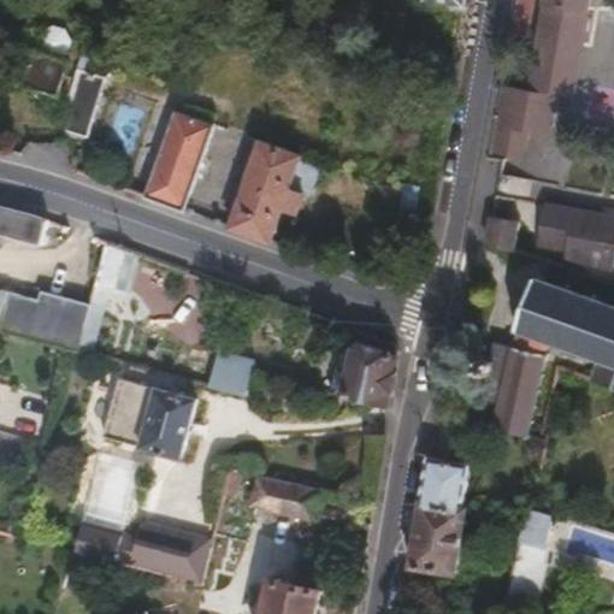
[(531,23),(532,0),(514,0),(513,22),(531,23)]
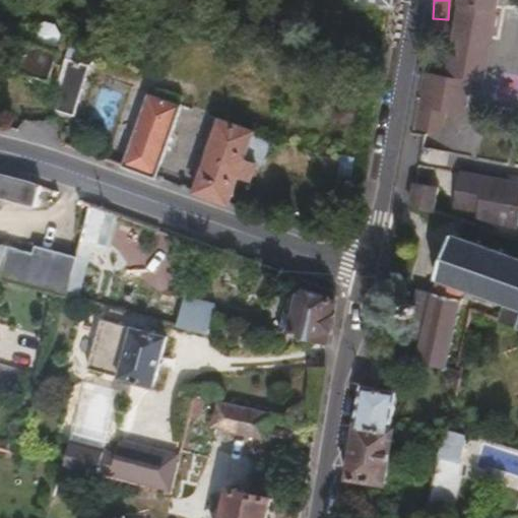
[(483,79),(497,0),(460,0),(447,72),(483,79)]
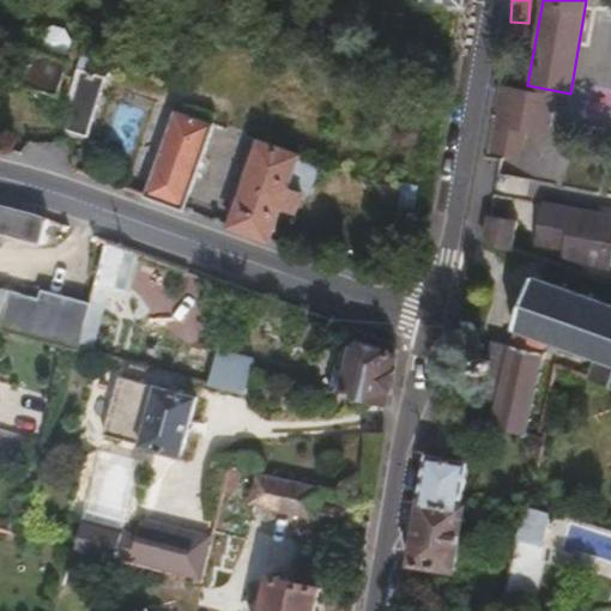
[(94,76),(102,48),(83,42),(74,68),(94,76)]
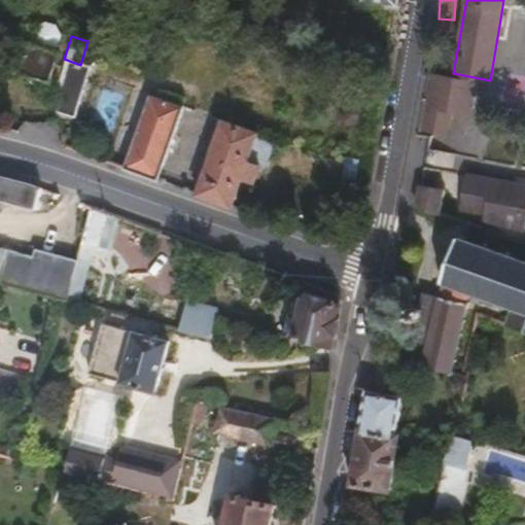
[(47,79),(57,51),(20,39),(10,67),(47,79)]
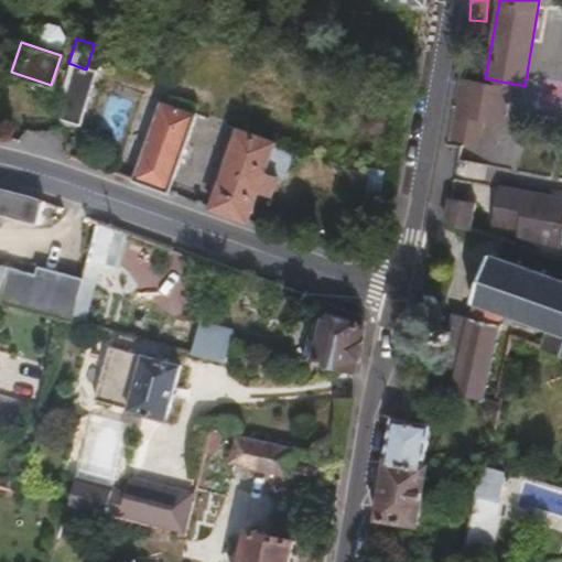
[(78,123),(94,72),(86,69),(68,63),(53,116),(78,123)]
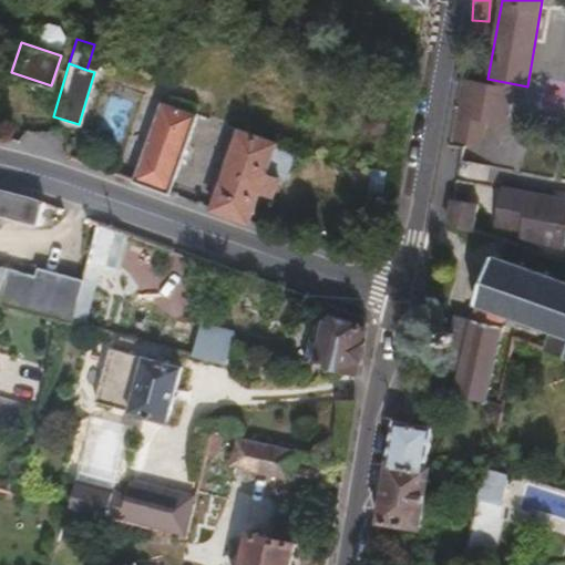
[(506,125),(513,89),(464,81),(453,143),(481,147),(485,121),(506,125)]
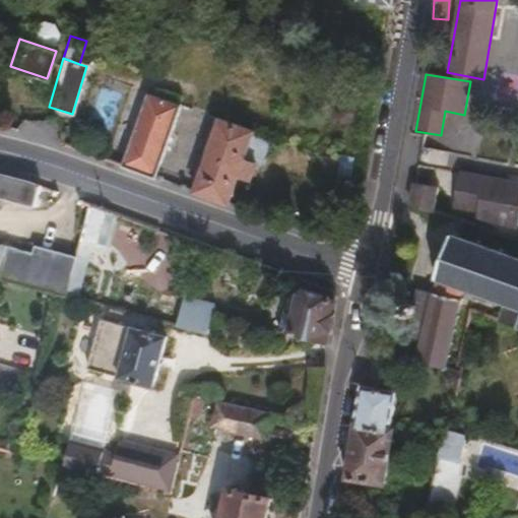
[(156,175),(182,107),(147,92),(122,163),(156,175)]
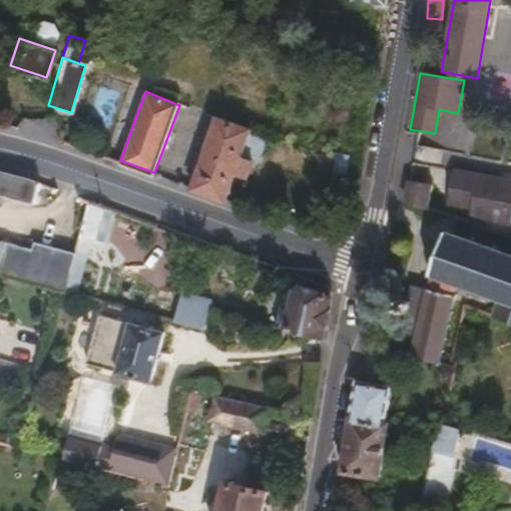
[(258,160),(267,134),(218,116),(193,187),(227,199),(235,178),(240,180),(243,172),(247,174),(252,158),(258,160)]
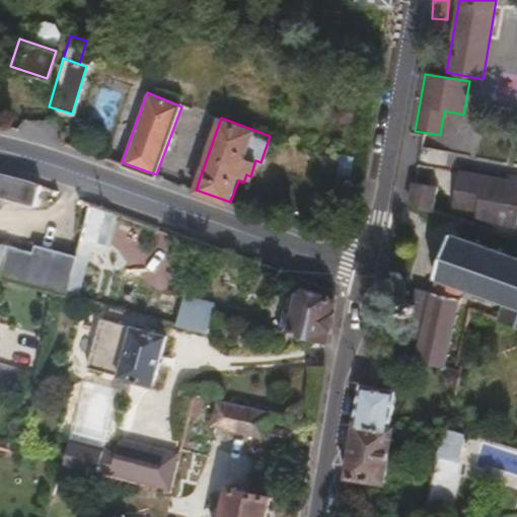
[(428,185),(431,168),(416,165),(413,182),(428,185)]
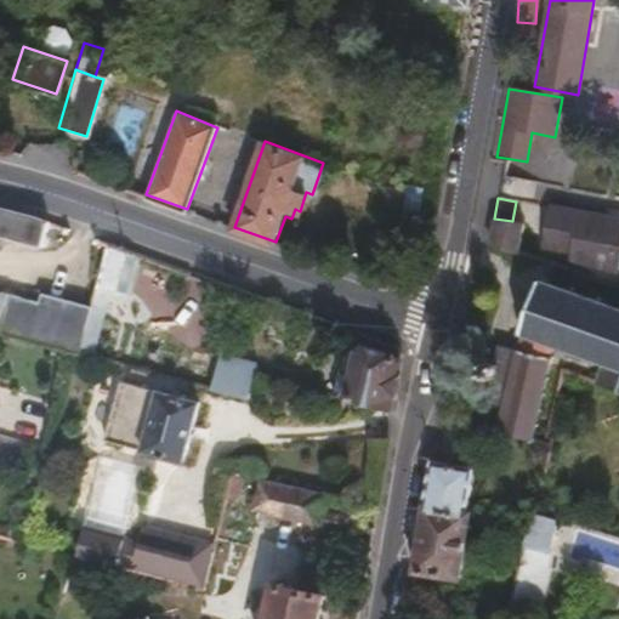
[(50,220),(0,205),(0,234),(41,246),(50,220)]
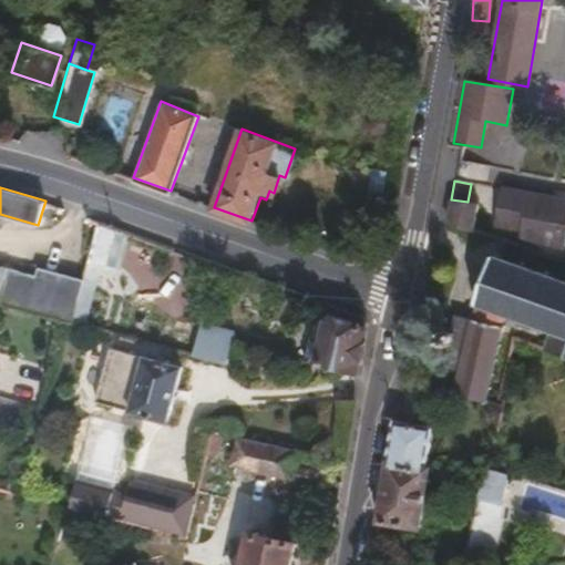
[(564,245),(564,242),(564,197),(501,187),(494,226),(520,228),(519,238),(564,245)]
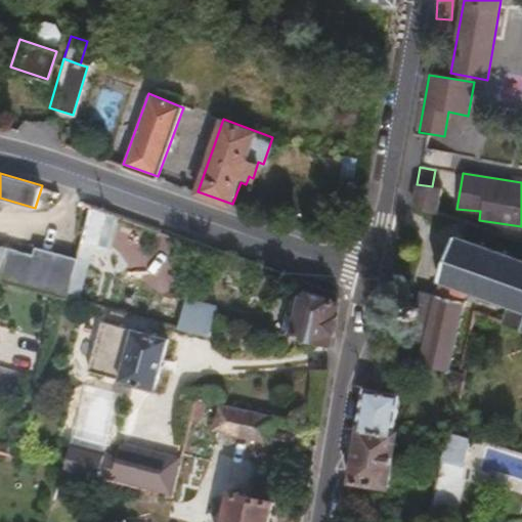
[(435,212),(439,188),(432,186),(417,184),(412,205),(435,212)]
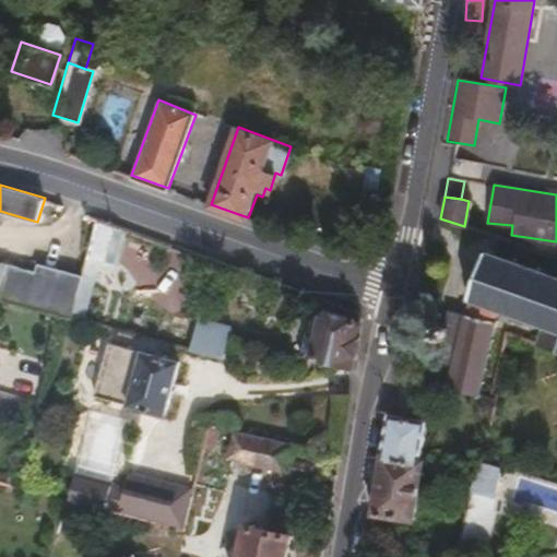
[(103,260),(113,228),(95,223),(85,256),(103,260)]
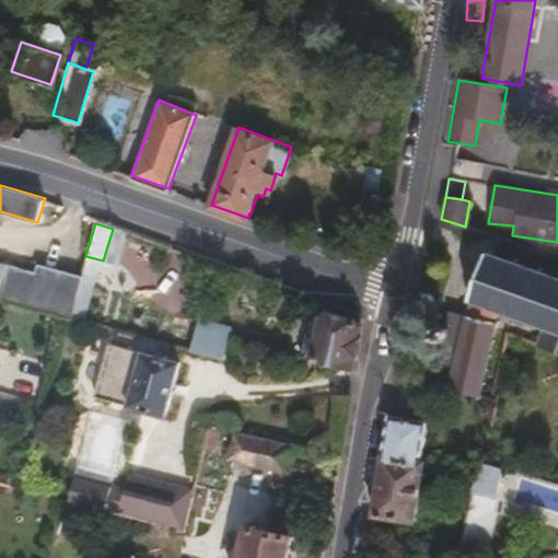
[(462,316),(461,315),(449,312),(445,323),(436,321),(431,336),(441,339),(436,359),(430,360),(427,363),(425,368),(428,379),(449,381),(479,383),(501,312),(507,314),(508,311),(527,317),(526,321),(534,323),(535,318),(550,324),(546,343),(557,346),(557,278),(541,272),(543,268),(538,267),(537,270),(526,267),(515,264),(518,260),(513,258),(512,262),(490,254),(492,251),(488,250),(487,253),(485,253),(485,254),(481,253),(480,257),(484,257),(471,294),(467,293),(465,298),(468,299),(468,300),(471,301),(468,303),(469,304),(465,314),(462,314),(462,316)]
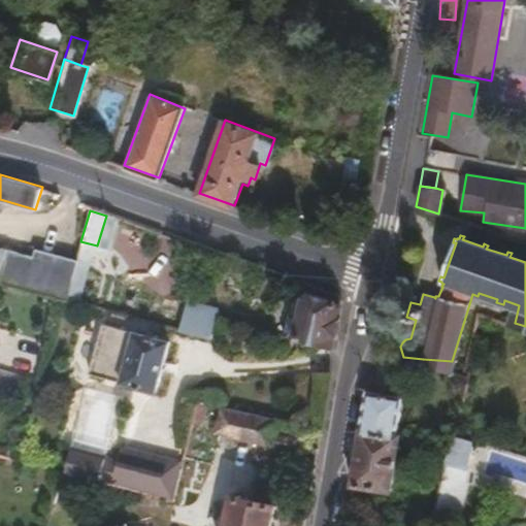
[(0,280),(67,299),(78,260),(35,247),(32,256),(2,247),(0,258),(0,280)]
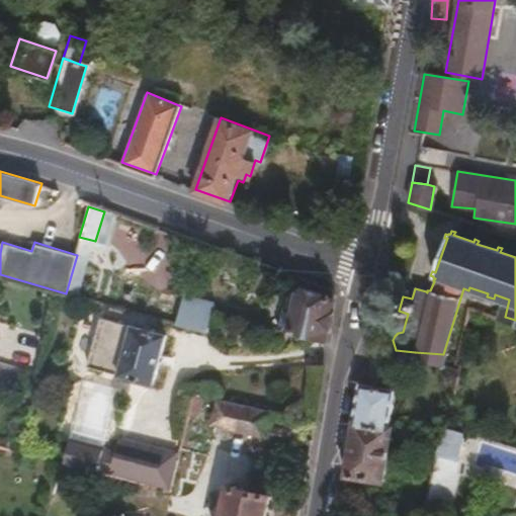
[(78,297),(89,255),(77,252),(77,255),(66,293),(78,297)]
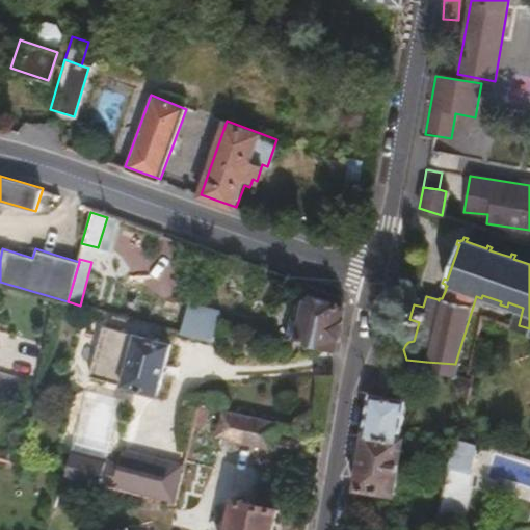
[(335,350),(343,306),(305,295),(299,317),(291,316),(285,339),(335,350)]
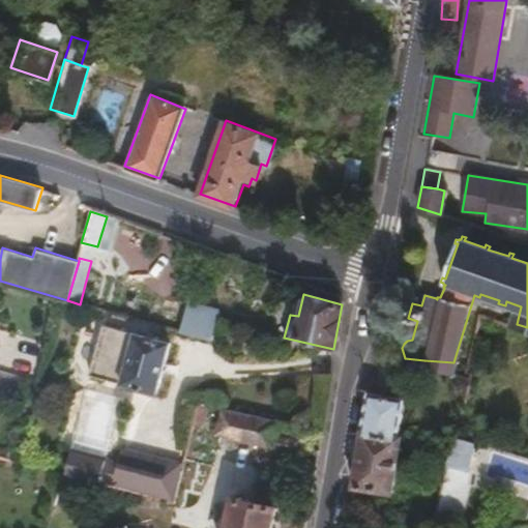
[(210,342),(215,322),(217,313),(186,304),(178,332),(210,342)]
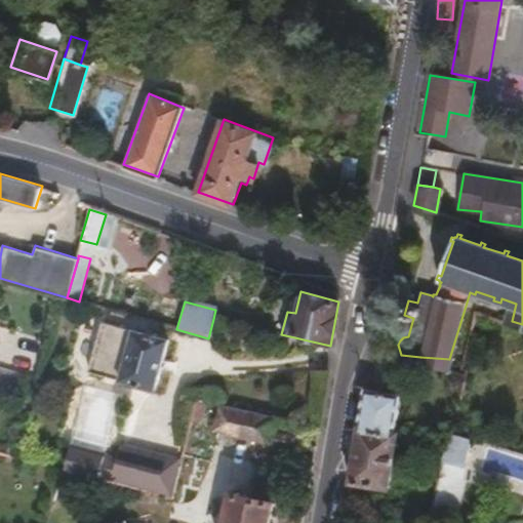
[(155,390),(169,342),(103,322),(88,371),(155,390)]
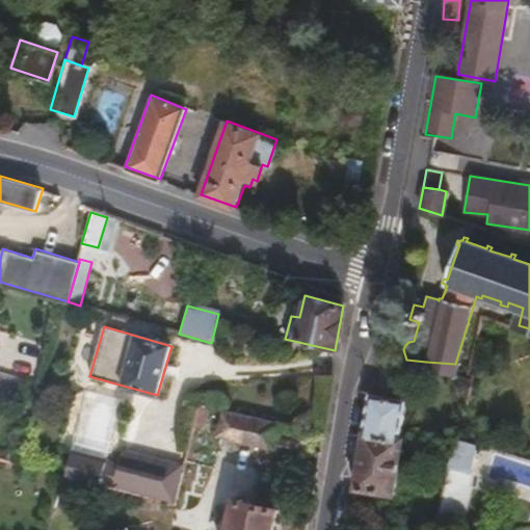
[(397,436),(403,397),(369,391),(363,430),(397,436)]
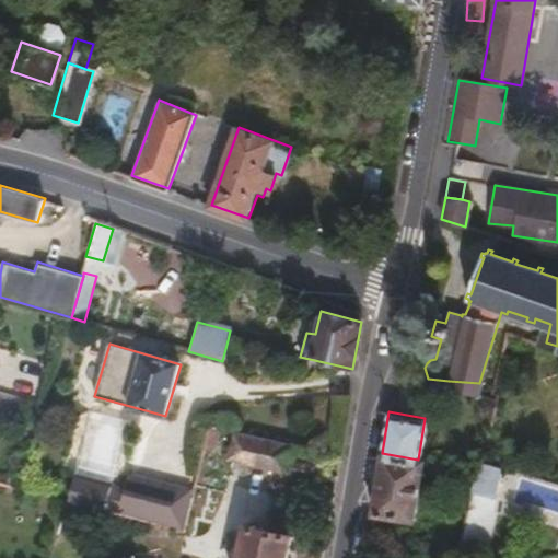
[(211,452),(216,428),(204,426),(198,451),(211,452)]
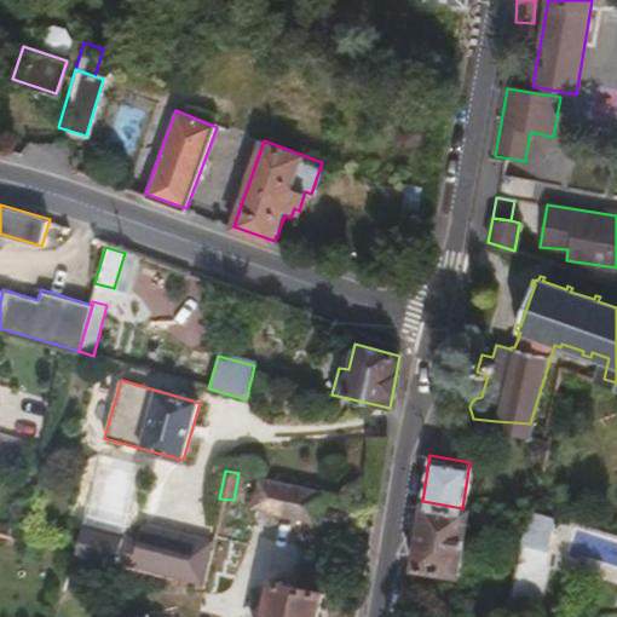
[(318,506),(321,489),(255,478),(251,506),(341,523),(345,511),(318,506)]
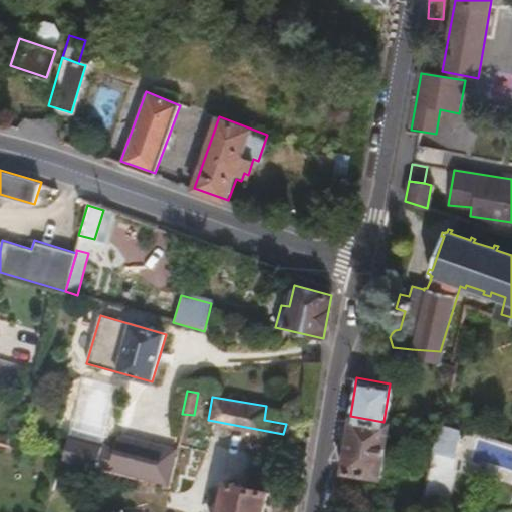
[(446,504),(457,458),(452,458),(461,419),(440,412),(435,432),(421,497),(446,504)]
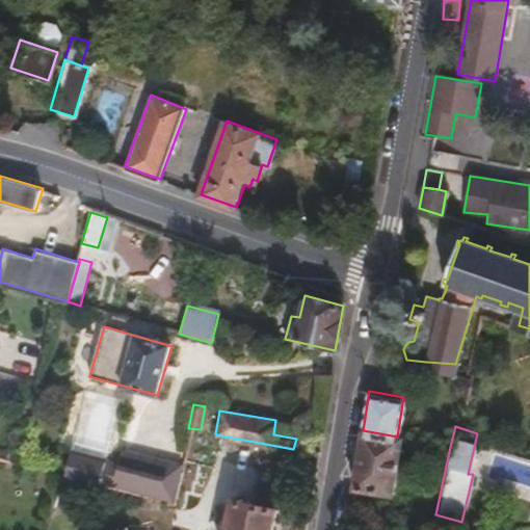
[(392,492),(401,438),(397,436),(363,430),(352,484),(392,492)]
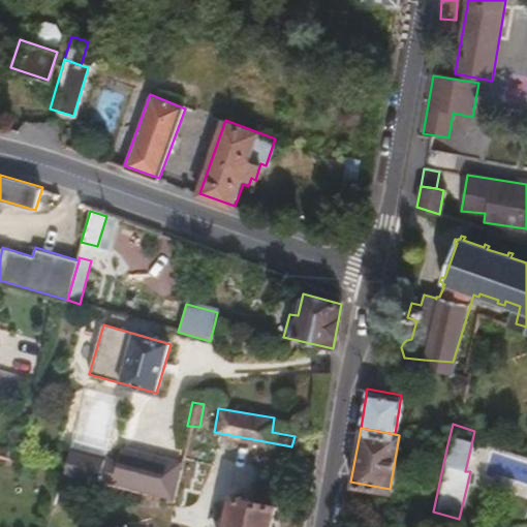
[(173,505),(180,468),(120,453),(116,467),(105,464),(105,462),(72,453),(65,475),(173,505)]
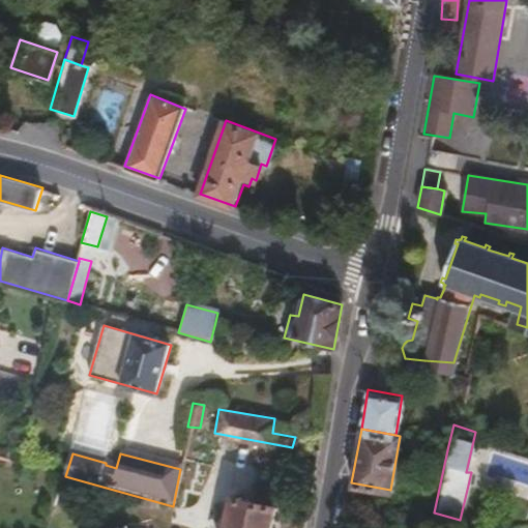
[(267,527),(272,494),(231,488),(226,527),(267,527)]
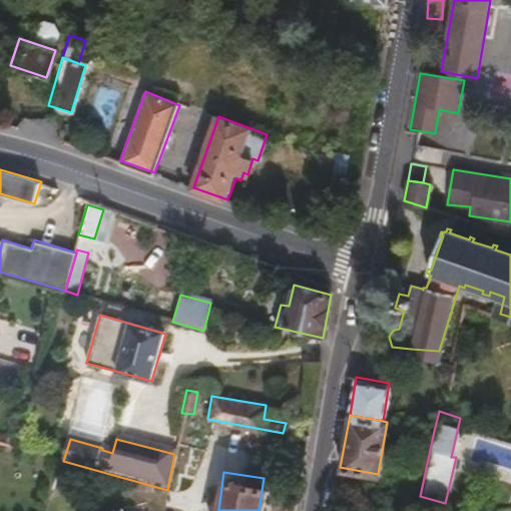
[(341,510),(371,510),(364,493),(338,503),(341,510)]
